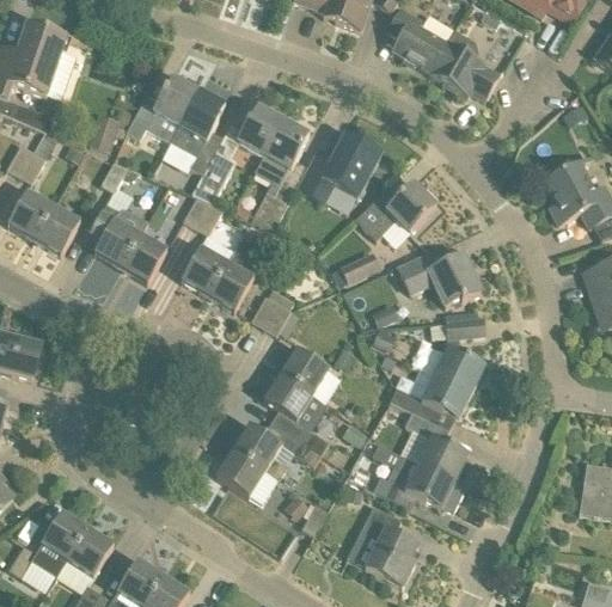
[(360,31),(372,0),(293,0),(293,1),(336,16),(335,22),(360,31)]
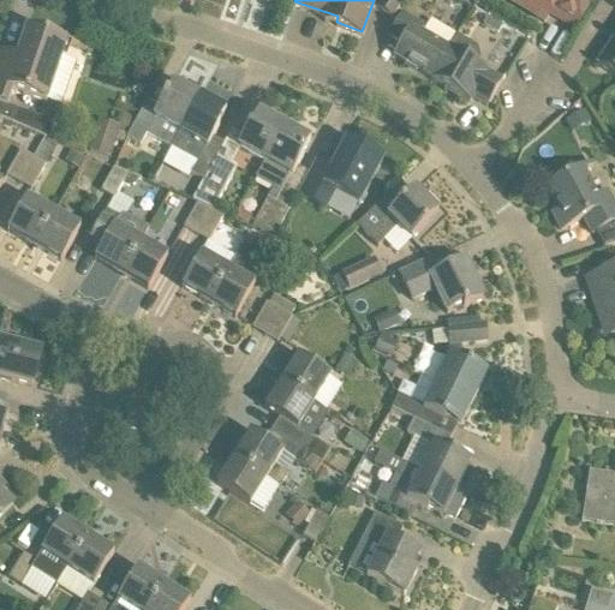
[(380,0),(376,6),(393,16),(401,0),(380,0)]
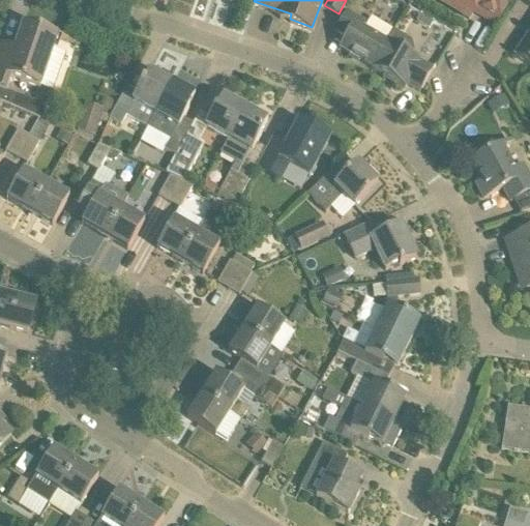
[(441,0),(469,17),(473,8),(496,22),(509,0),(441,0)]
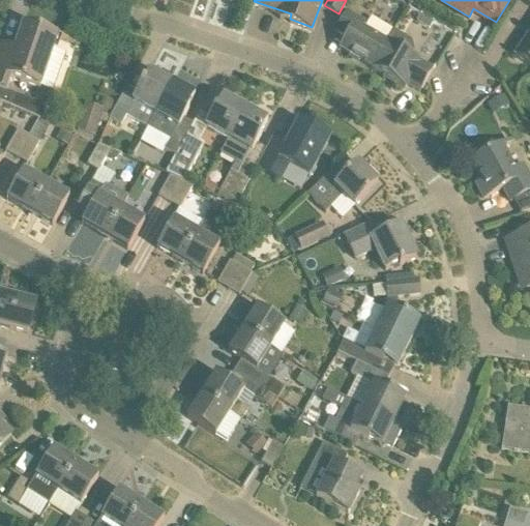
[(372,65),(388,36),(369,25),(366,27),(361,24),(363,22),(356,18),(359,13),(347,6),(335,27),(346,33),(339,46),(372,65)]
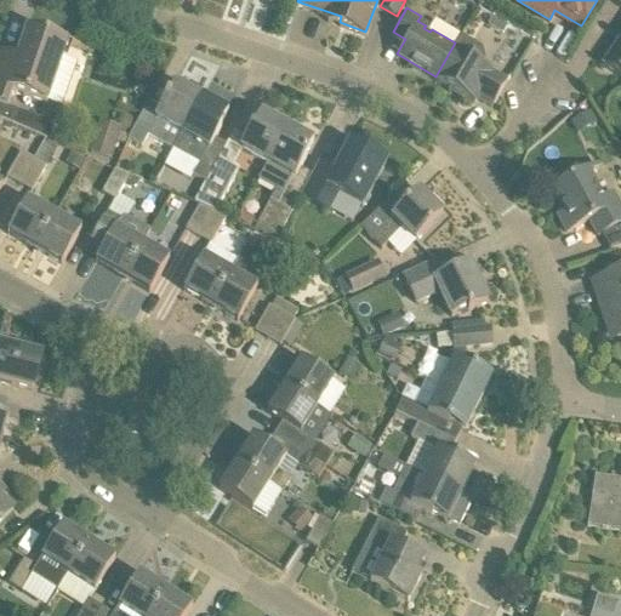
[(493,13),(488,21),(502,30),(507,22),(493,13)]
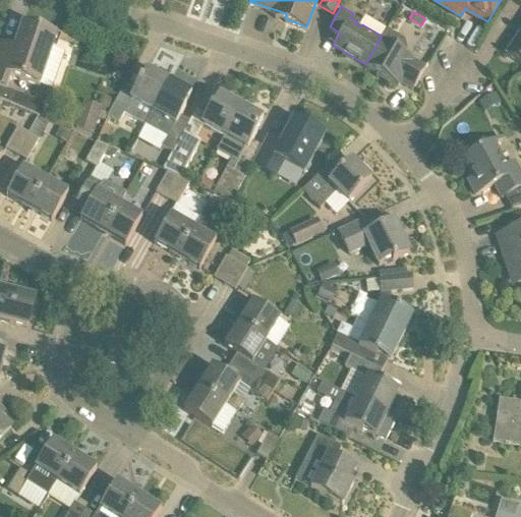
[(39,83),(56,34),(22,22),(14,46),(0,40),(0,83),(9,87),(13,74),(39,83)]
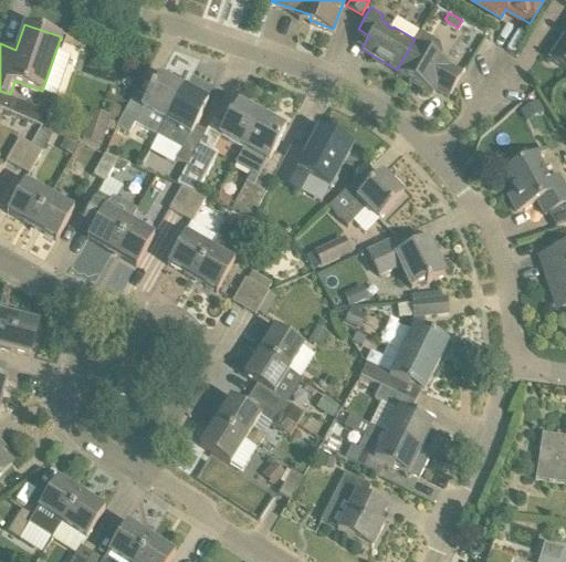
[(421,29),(415,39),(397,70),(432,91),(435,87),(448,95),(463,70),(438,55),(441,50),(439,40),(421,29)]
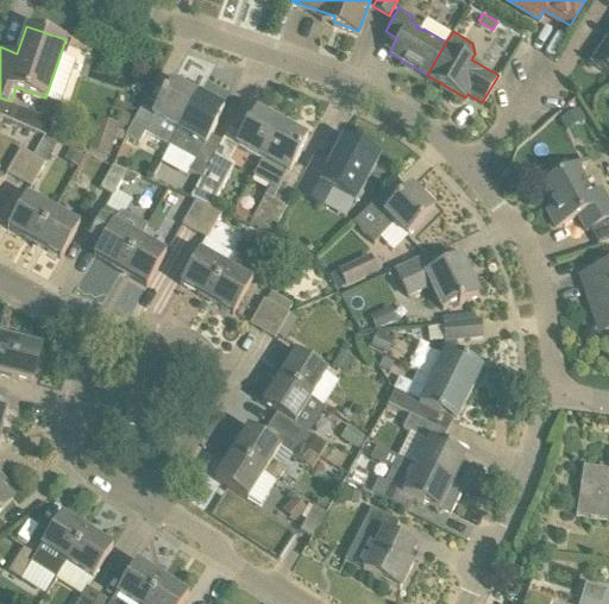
[(608,71),(608,32),(591,61),(608,71)]
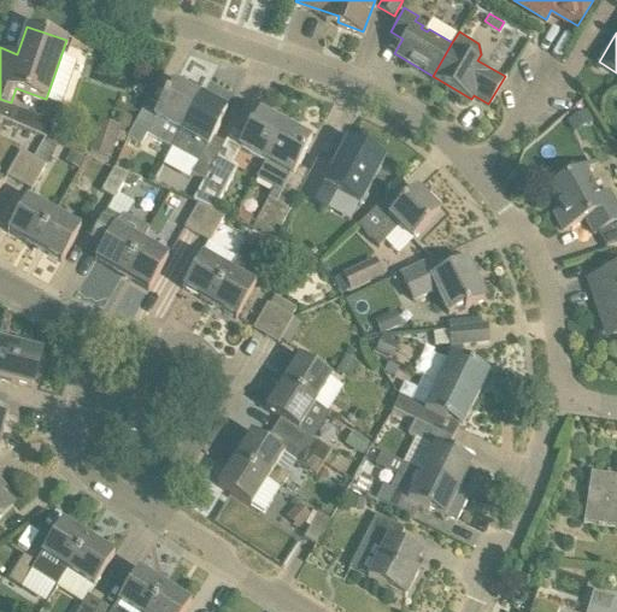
[(201,94),(175,78),(168,94),(165,93),(154,116),(140,109),(127,135),(141,142),(147,131),(175,147),(201,94)]
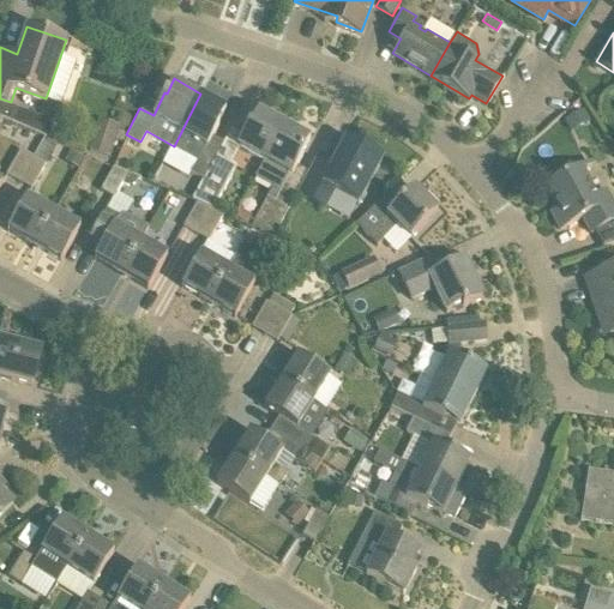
[(216,152),(220,146),(209,139),(220,120),(218,119),(226,107),(200,94),(174,146),(196,158),(191,169),(204,176),(216,152)]
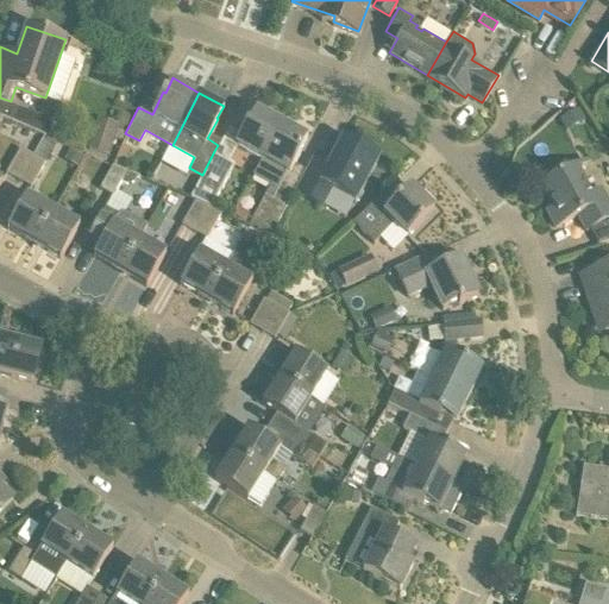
[(5,117),(11,101),(0,98),(0,113),(1,114),(5,117)]
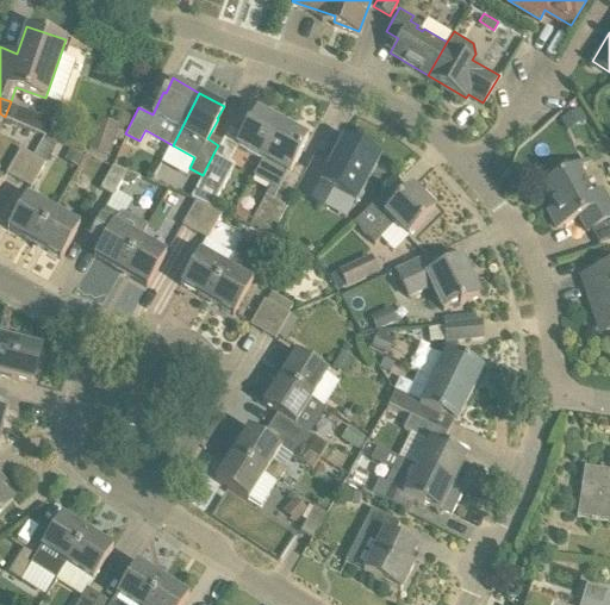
[(215,151),(229,158),(237,144),(262,157),(281,120),(256,107),(248,122),(247,122),(237,139),(225,133),(218,145),(215,151)]
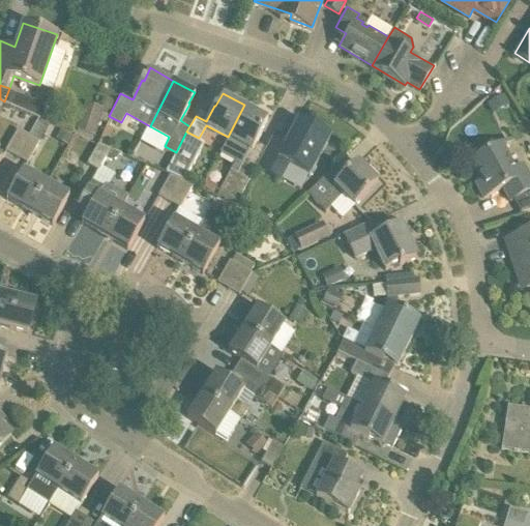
[(85,99),(77,126),(95,133),(104,106),(85,99)]
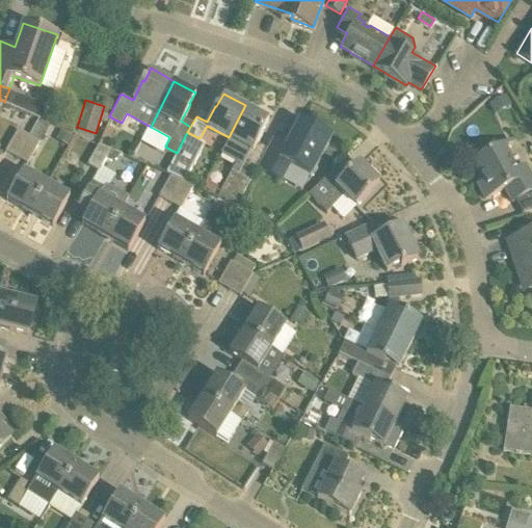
[(239,201),(258,165),(264,152),(256,147),(263,131),(262,131),(268,119),(245,105),(229,137),(221,151),(235,159),(219,190),(239,201)]
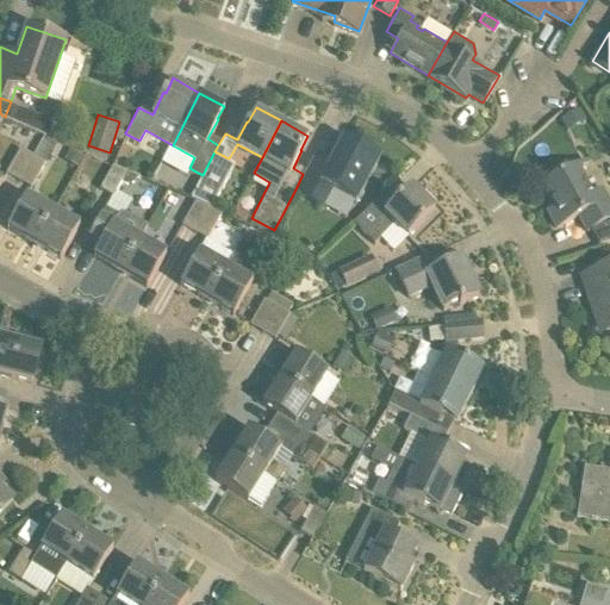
[(31,185),(58,137),(47,130),(33,151),(19,178),(31,185)]
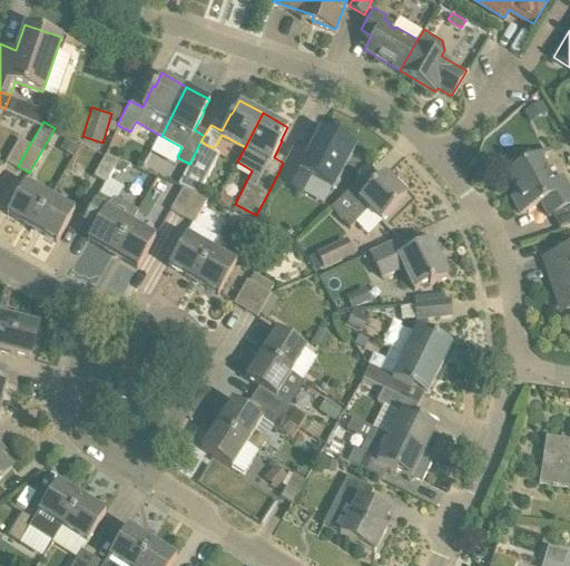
[(333,185),(354,147),(321,128),(307,155),(291,147),(283,163),(276,177),(302,189),(310,174),(333,185)]
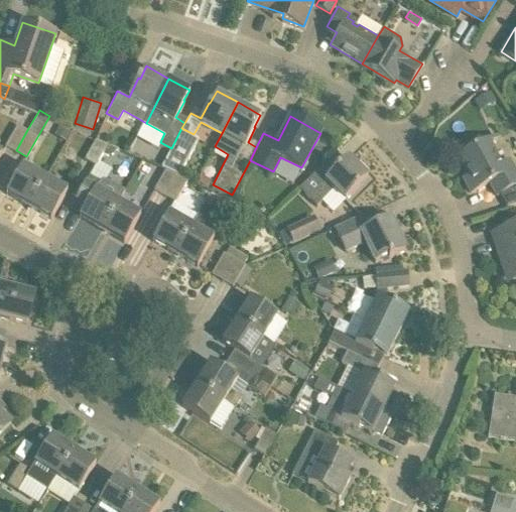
[(60,121),(54,131),(67,138),(73,127),(60,121)]
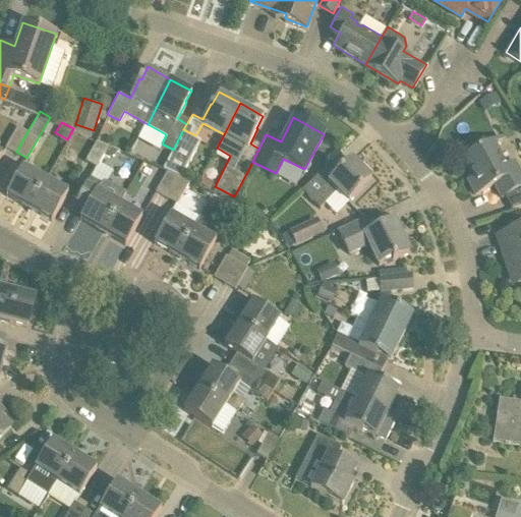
[(16,152),(29,129),(18,124),(6,146),(16,152)]
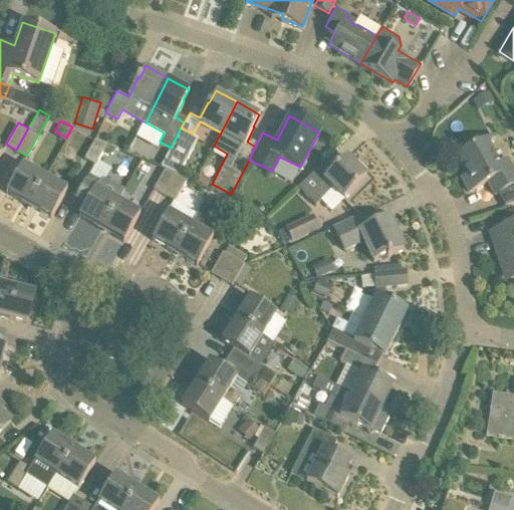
[(167,155),(162,165),(164,166),(176,172),(179,173),(180,171),(195,143),(190,140),(193,134),(181,128),(171,148),(167,155)]
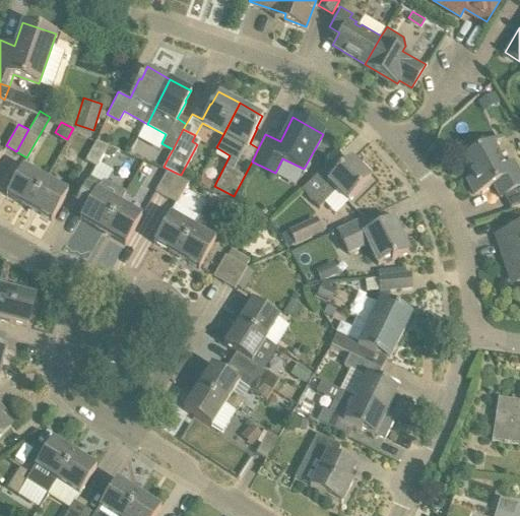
[(105,151),(109,142),(98,138),(95,141),(89,152),(86,157),(98,165),(105,151)]
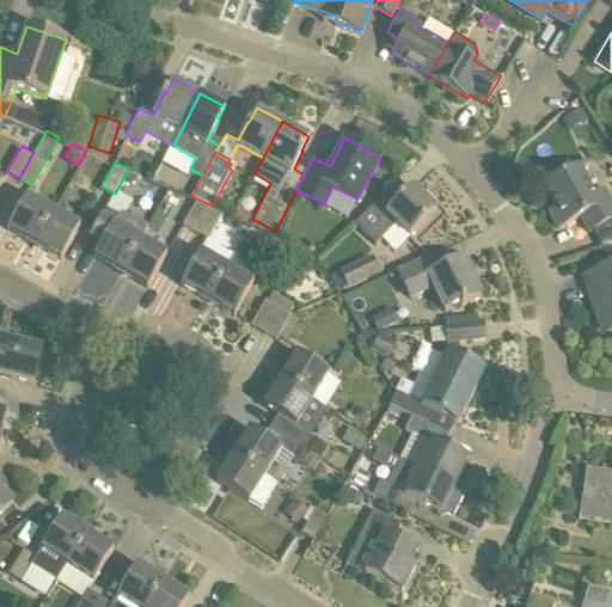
[(593,191),(579,165),(544,183),(562,215),(555,219),(558,226),(580,214),(588,230),(611,215),(611,203),(603,186),(593,191)]
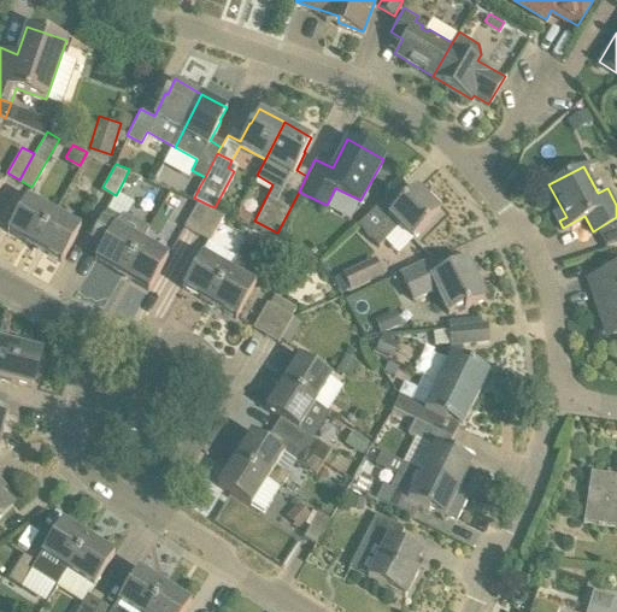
[(136,180),(139,175),(140,174),(129,169),(124,180),(129,182),(136,180)]
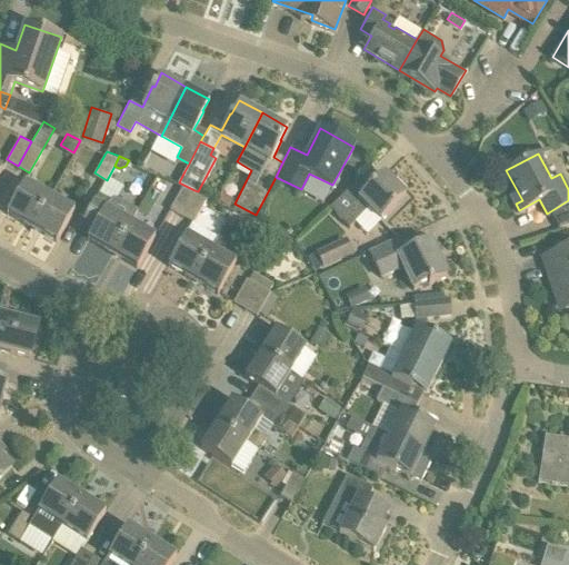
[(406,194),(383,171),(365,189),(356,180),(331,207),(351,225),(367,208),(380,219),(406,194)]
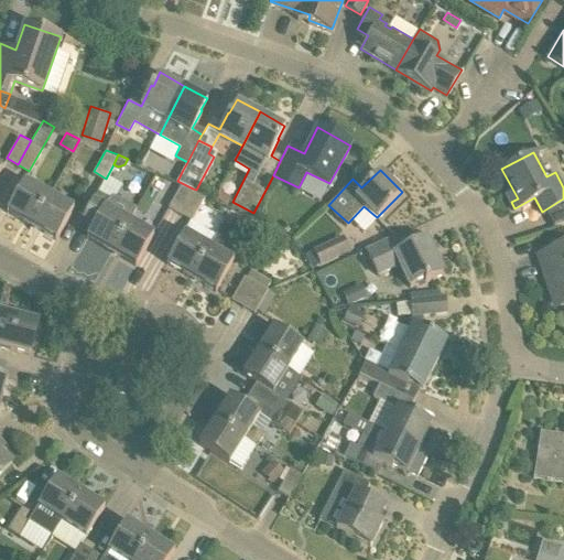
[(31,223),(49,193),(24,179),(7,208),(31,223)]
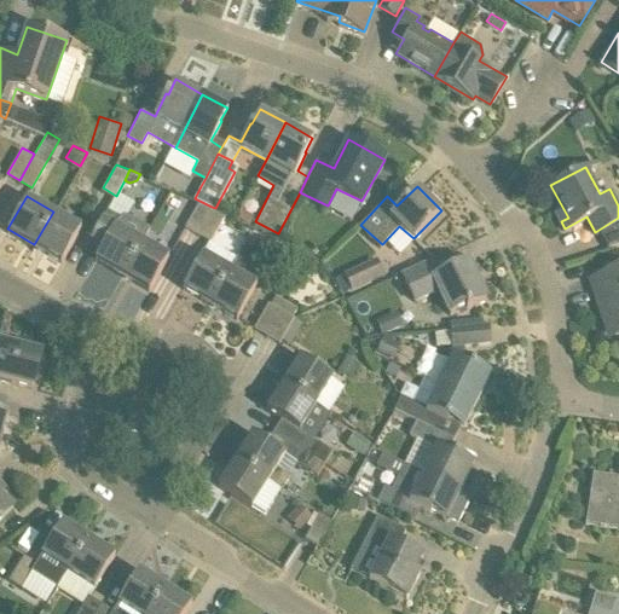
[(197,231),(212,207),(197,200),(185,222),(185,224),(197,231)]
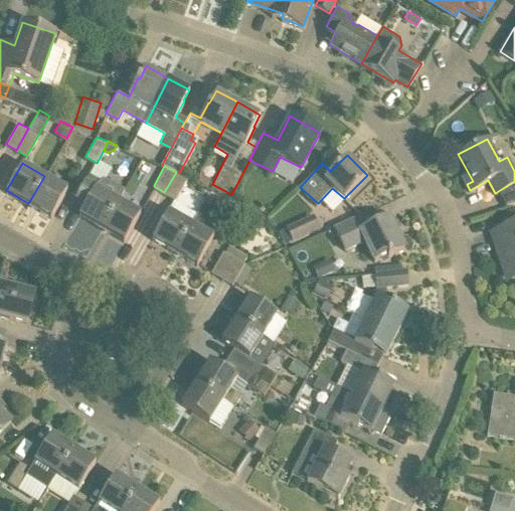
[(101,178),(90,172),(74,200),(84,205),(79,214),(102,227),(118,199),(125,188),(106,177),(101,178)]
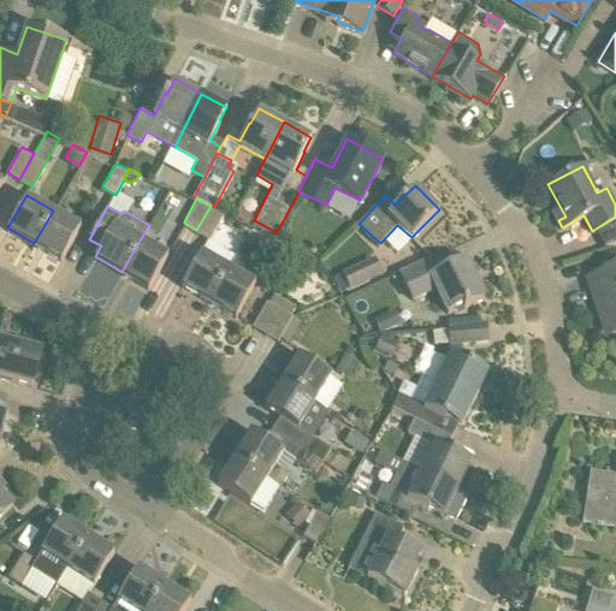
[(224,212),(214,207),(211,206),(196,230),(209,238),(211,235),(224,213),(224,212)]
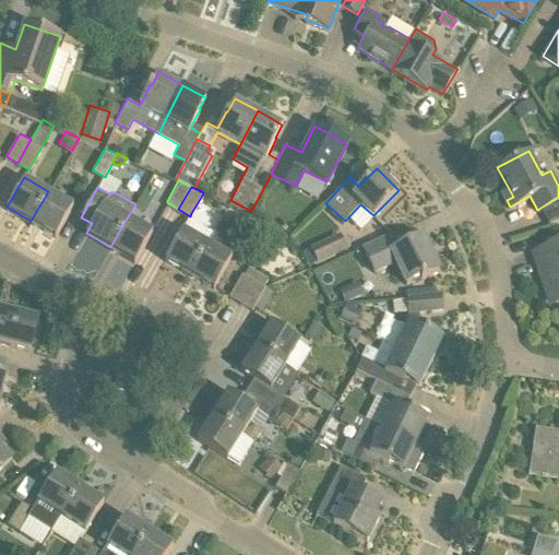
[(56,235),(73,205),(48,191),(31,221),(56,235)]
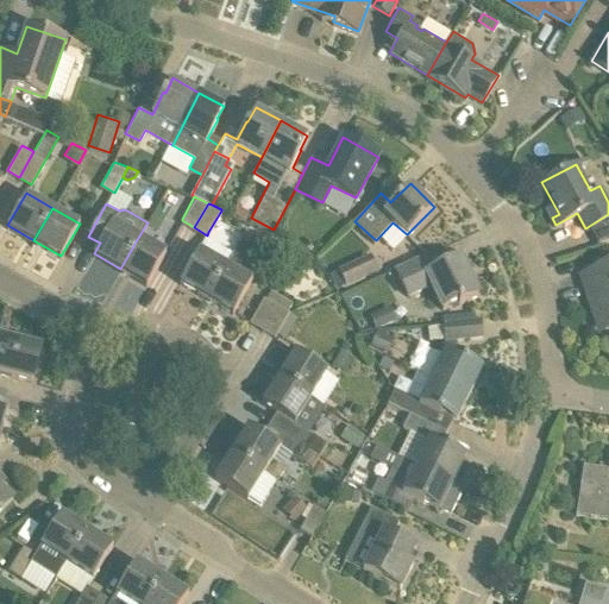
[(258,228),(252,239),(270,249),(276,238),(258,228)]
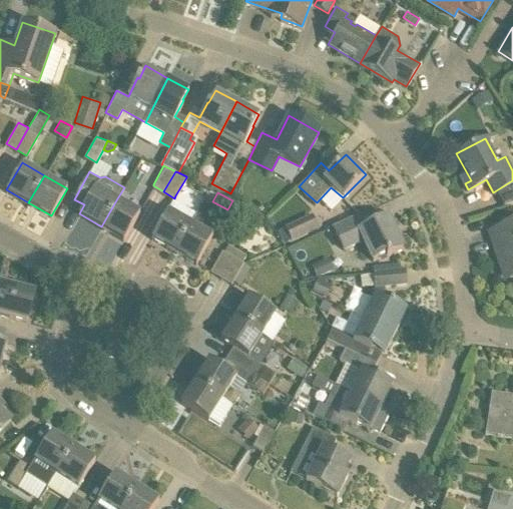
[(123,239),(139,211),(117,198),(101,226),(123,239)]
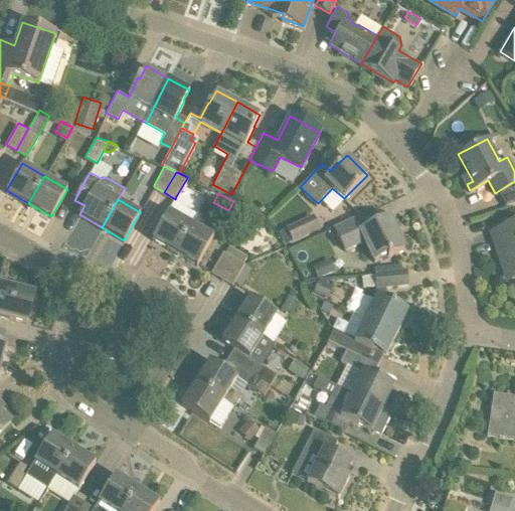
[(190,223),(169,211),(152,237),(175,250),(190,223)]
